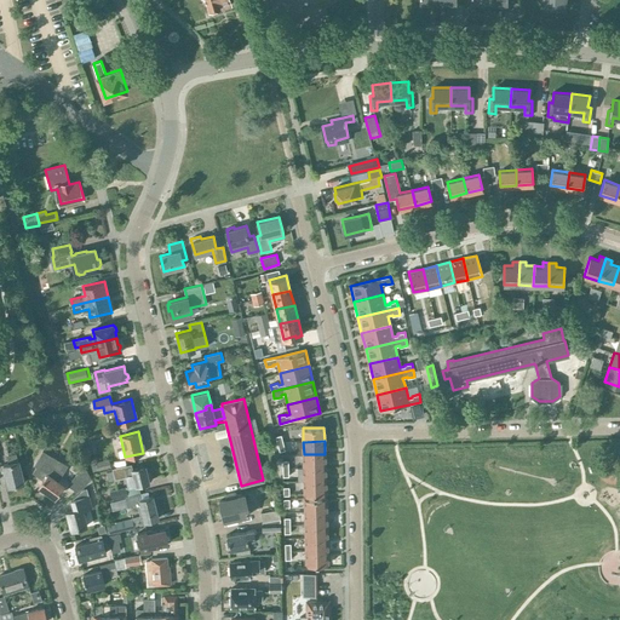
[(64,483),(58,480),(67,465),(42,452),(34,465),(36,466),(33,472),(44,478),(39,486),(41,487),(40,489),(46,493),(47,491),(55,497),(64,483)]
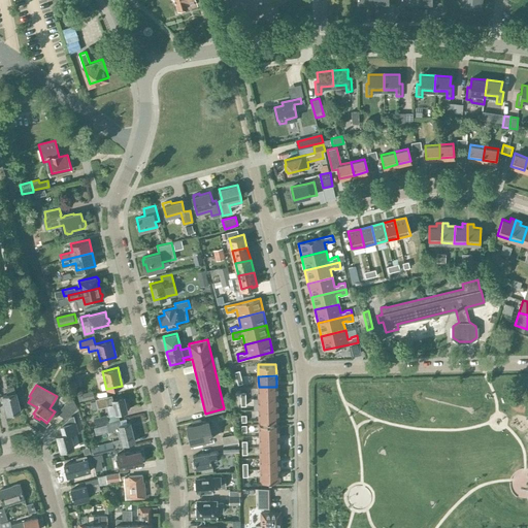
[(3,396),(7,414),(21,410),(15,393),(14,393),(13,387),(6,389),(7,395),(3,396)]
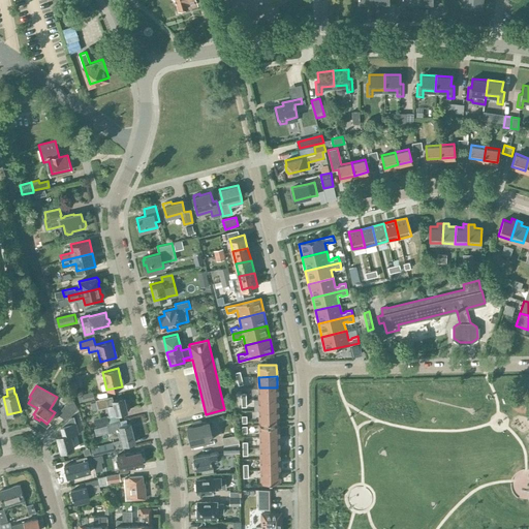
[(277,387),(259,387),(259,399),(277,399),(277,387)]
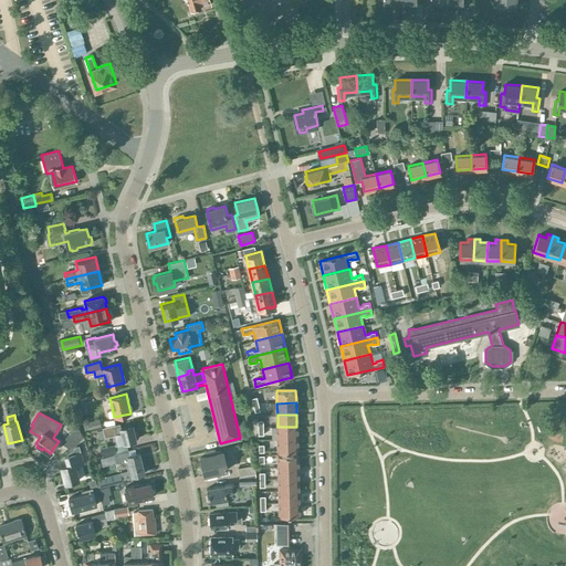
[(90,428),(101,426),(100,418),(87,421),(90,428)]
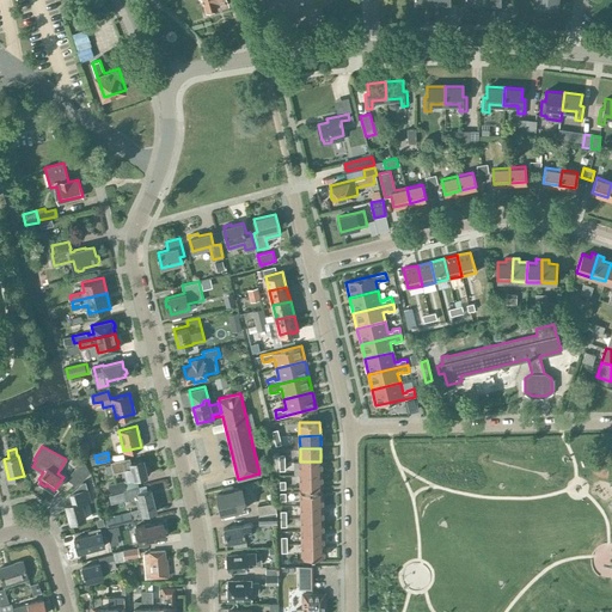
[(147,473),(150,473),(147,466),(146,466),(144,459),(132,461),(130,457),(112,461),(115,472),(124,470),(127,479),(148,475),(147,473)]
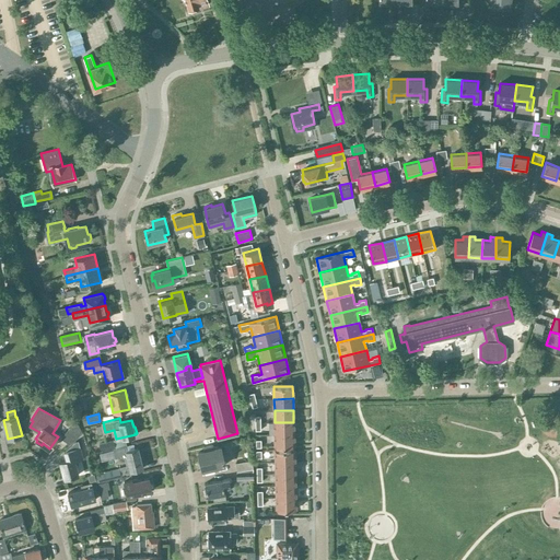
[(293,422),(275,422),(275,434),(293,434),(293,422)]
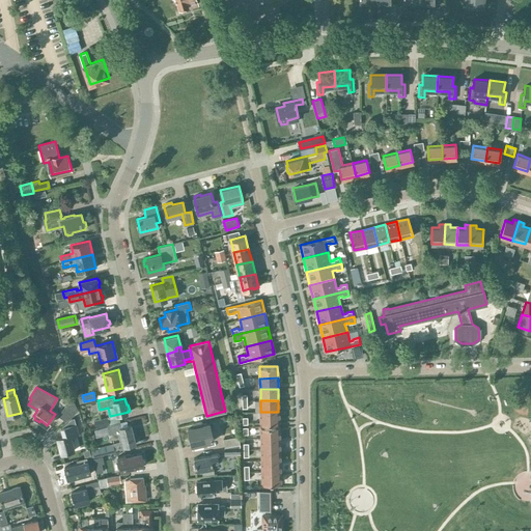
[(76,411),(71,401),(60,413),(67,418),(76,411)]
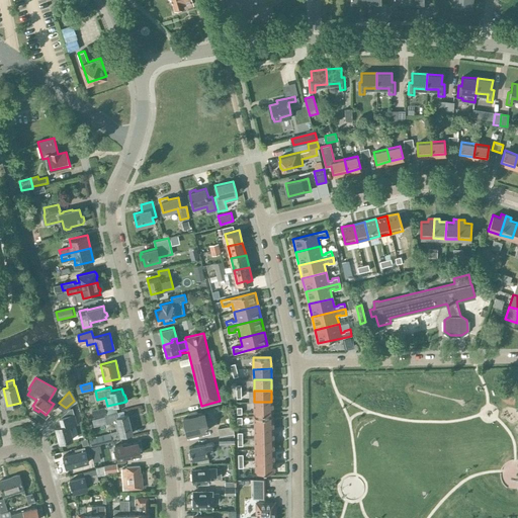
[(271,402),(254,402),(254,413),(272,413),(271,402)]
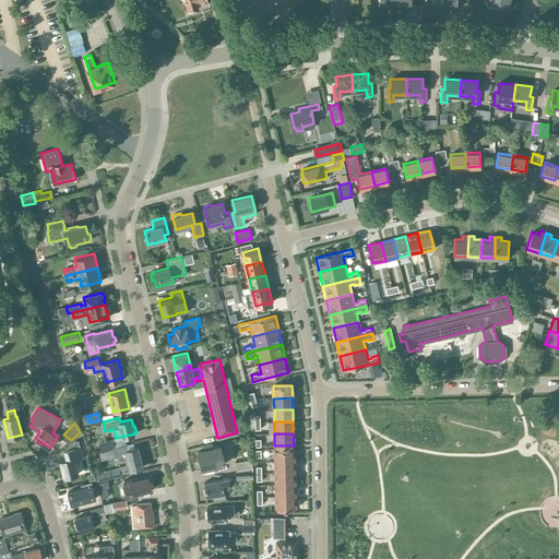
[(115,447),(114,439),(98,442),(100,450),(115,447)]
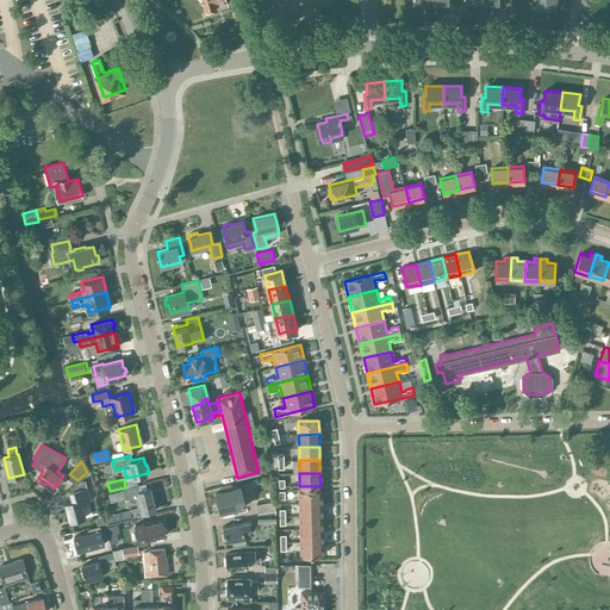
[(86,517),(82,502),(91,500),(85,480),(83,480),(70,492),(73,502),(66,503),(70,521),(86,517)]
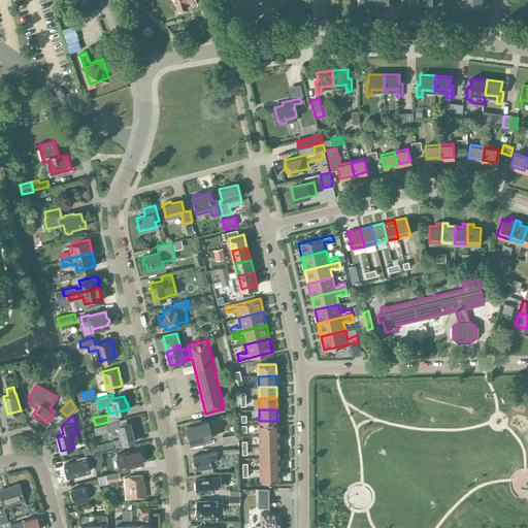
[(107,423),(106,423),(108,431),(116,430),(116,432),(117,432),(119,439),(111,440),(111,442),(113,449),(126,446),(125,442),(135,440),(134,435),(131,422),(120,425),(119,420),(107,423)]
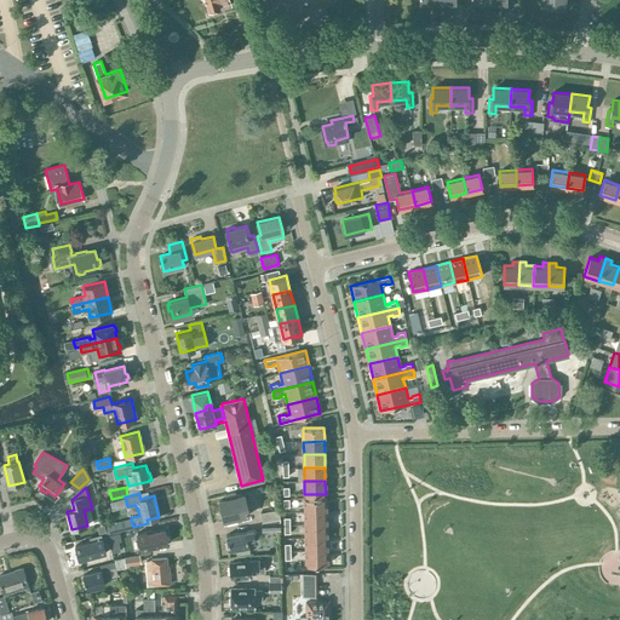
[(245,493),(218,500),(222,517),(224,517),(225,520),(248,514),(245,493)]
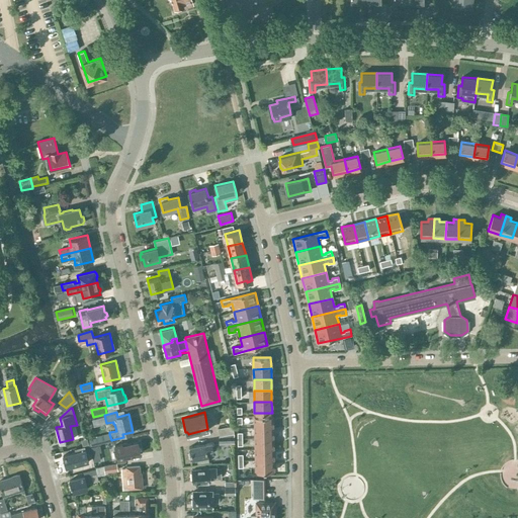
[(255,427),(272,427),(272,416),(254,416),(255,427)]
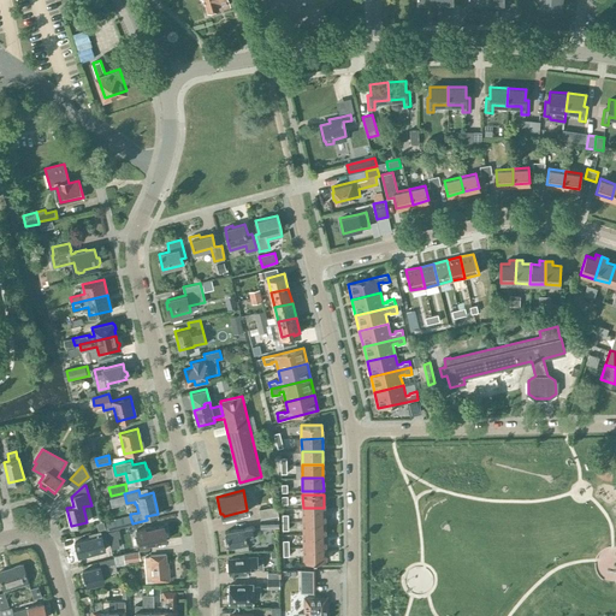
[(259,509),(260,517),(278,514),(277,507),(259,509)]
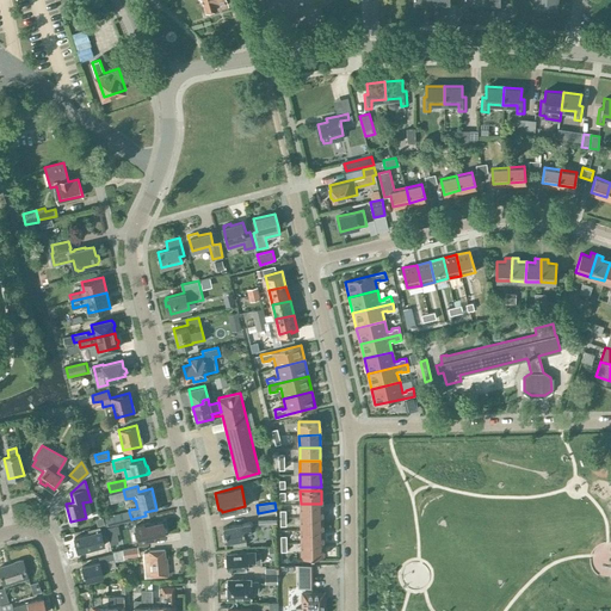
[(321,504),(301,504),(301,517),(321,517),(321,504)]
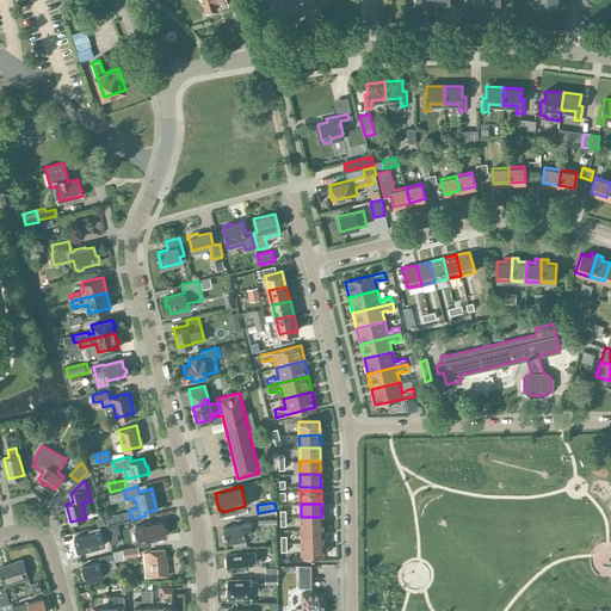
[(276,512),(276,510),(258,513),(259,514),(259,524),(276,524),(276,512)]
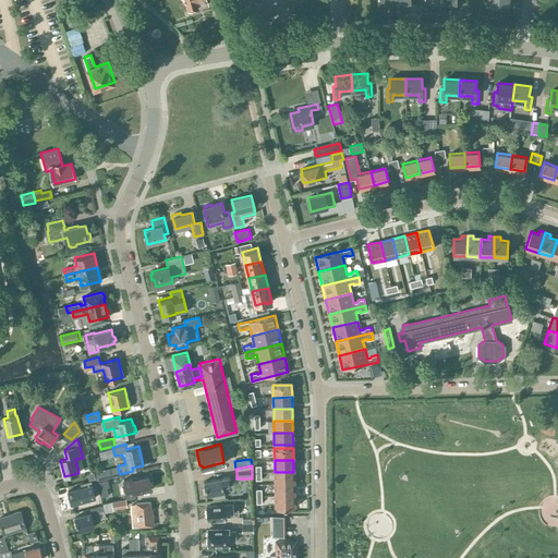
[(118,468),(97,473),(98,480),(120,474),(118,468)]
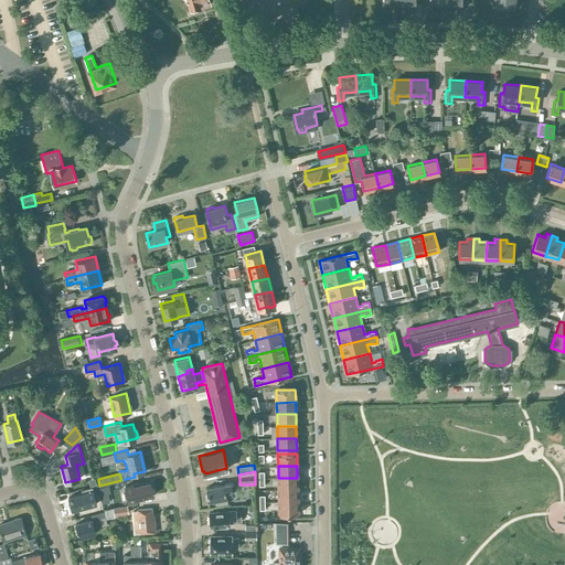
[(298,490),(297,478),(278,478),(278,490),(298,490)]
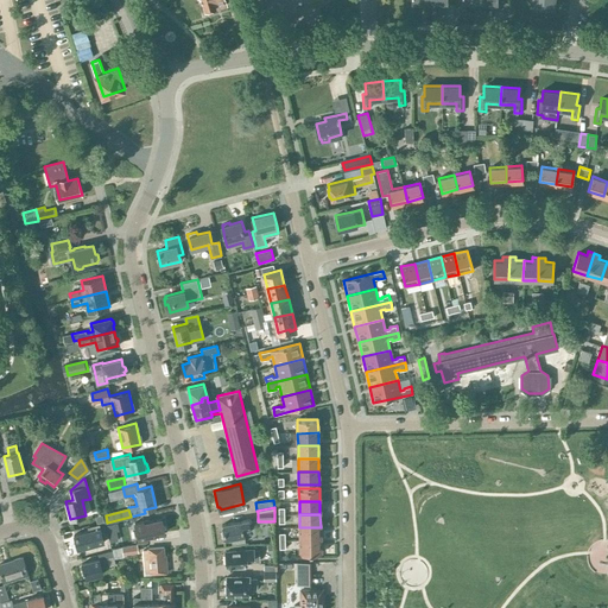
[(143,515),(134,517),(135,523),(139,539),(147,538),(146,536),(165,532),(162,519),(150,521),(150,519),(144,520),(143,515)]
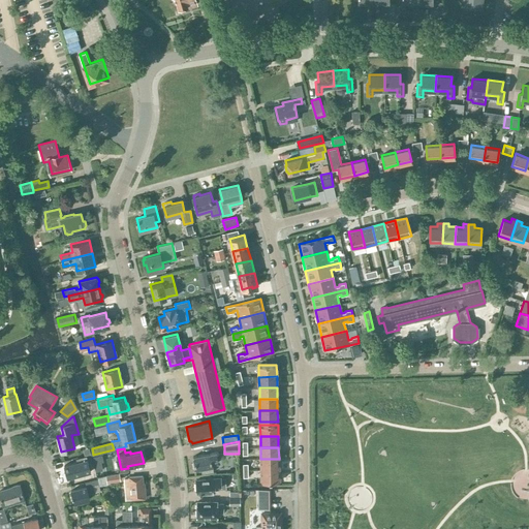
[(196,467),(196,469),(200,468),(201,474),(214,471),(212,460),(218,459),(217,456),(219,456),(218,452),(211,453),(211,454),(194,457),(195,462),(193,462),(194,468),(196,467)]
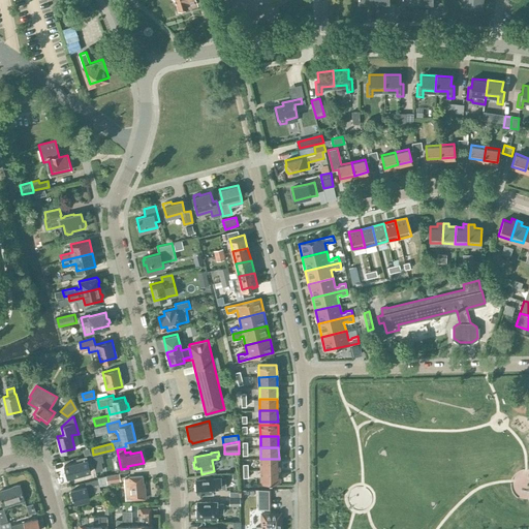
[(102,455),(93,457),(95,464),(103,462),(102,455)]
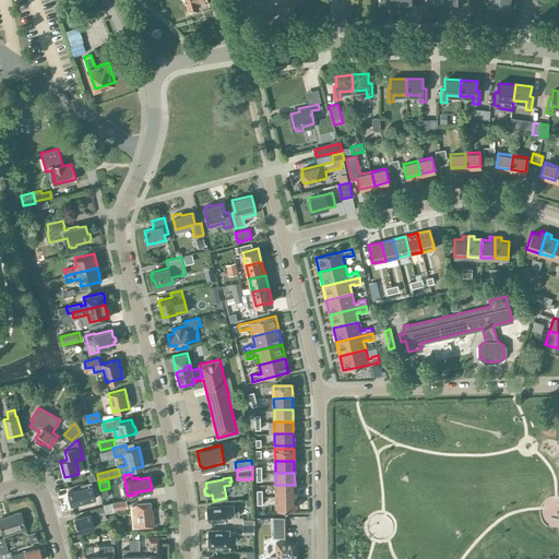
[(82,488),(68,491),(71,504),(85,501),(96,498),(94,489),(92,482),(91,482),(81,485),(82,488)]
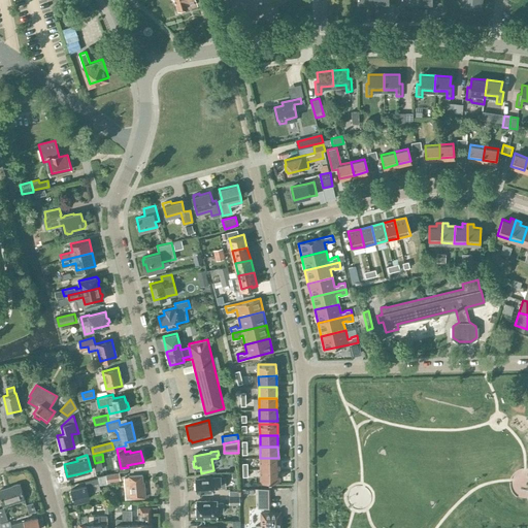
[(261,469),(278,468),(278,458),(260,458),(261,469)]
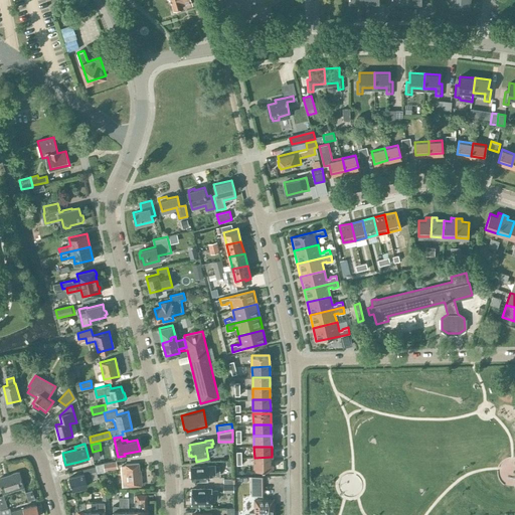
[(272,469),(272,457),(254,458),(254,469),(272,469)]
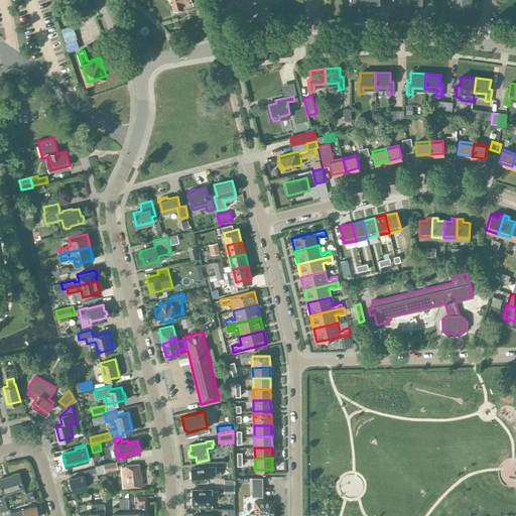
[(116,463),(96,466),(97,474),(105,472),(104,471),(117,469),(116,463)]
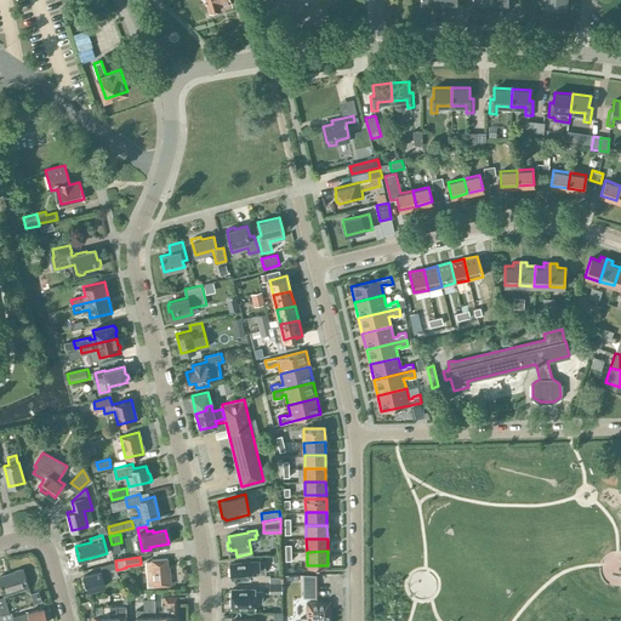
[(149,586),(171,584),(170,570),(169,570),(167,558),(151,559),(152,562),(147,562),(149,586)]
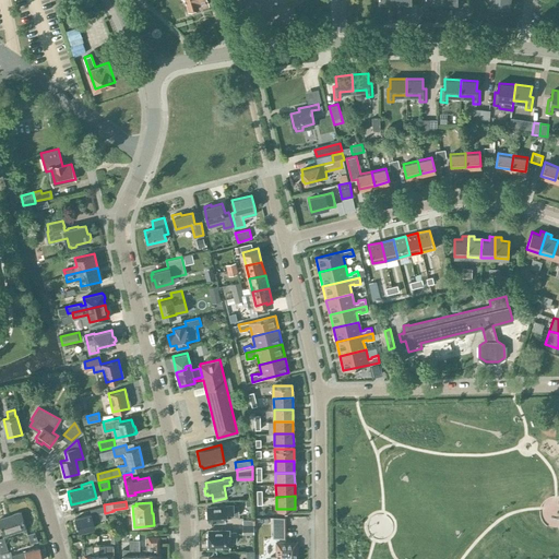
[(92,514),(74,519),(79,532),(94,527),(93,522),(106,519),(103,506),(91,510),(92,514)]
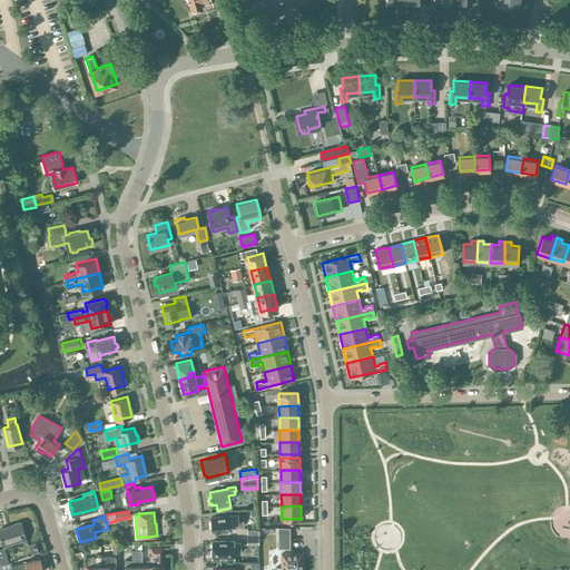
[(210,518),(212,530),(223,529),(223,531),(233,530),(233,527),(244,527),(243,517),(232,518),(232,516),(210,518)]
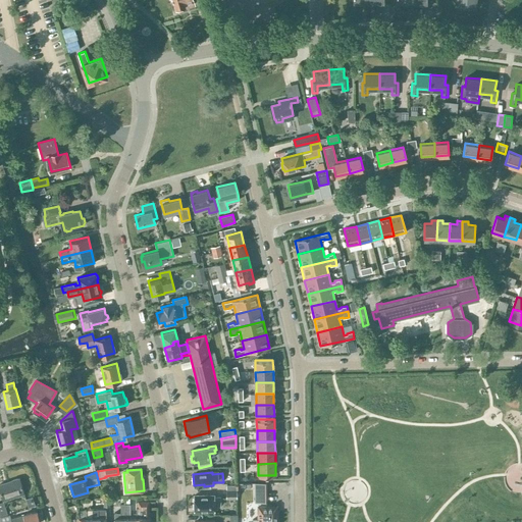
[(19,478),(0,484),(0,490),(3,500),(24,492),(19,478)]
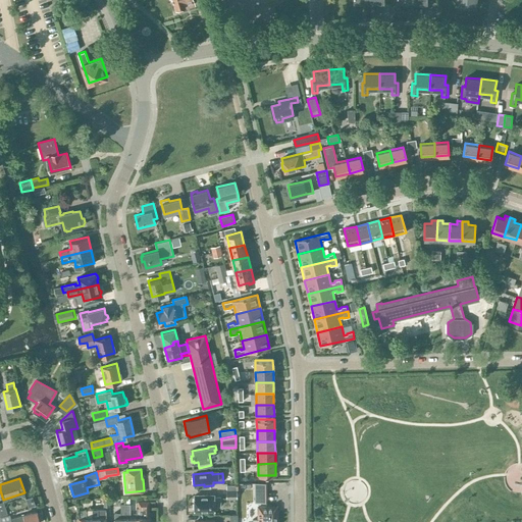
[(267,502),(266,486),(255,486),(255,502),(267,502)]
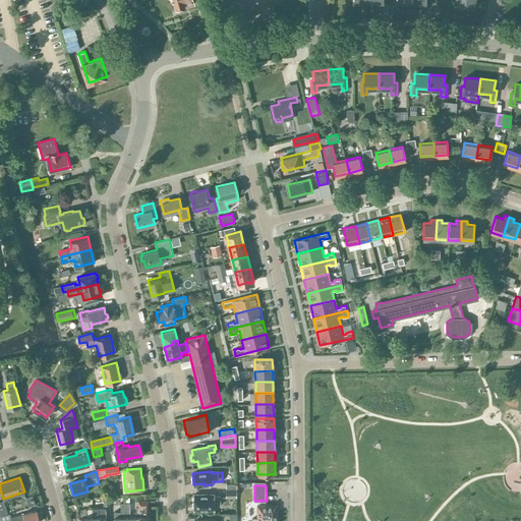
[(193,495),(194,510),(215,509),(215,505),(221,505),(220,497),(215,497),(215,495),(193,495)]
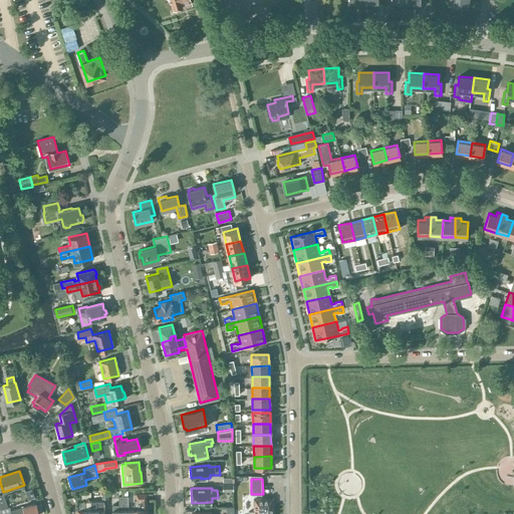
[(35,498),(32,489),(25,491),(28,500),(35,498)]
